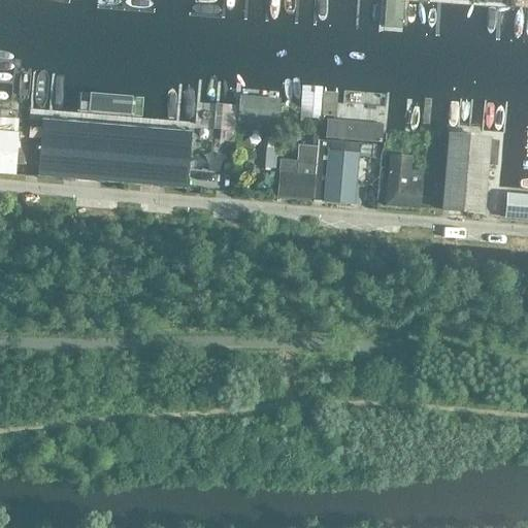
[(396,43),(399,0),(386,0),(383,42),(396,43)]
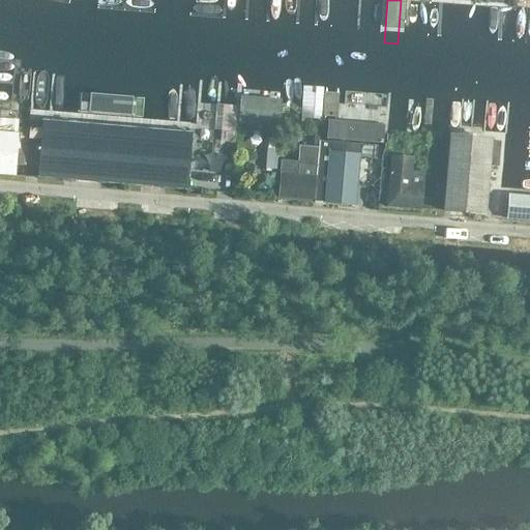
[(78,114),(145,119),(147,98),(80,93),(78,114)]
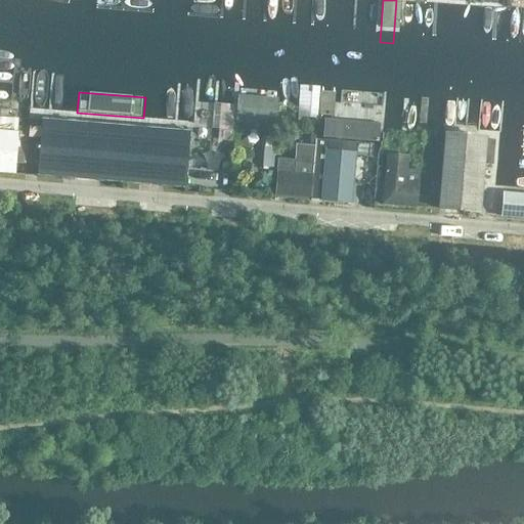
[(272,96),(237,94),(235,124),(271,126),(272,96)]
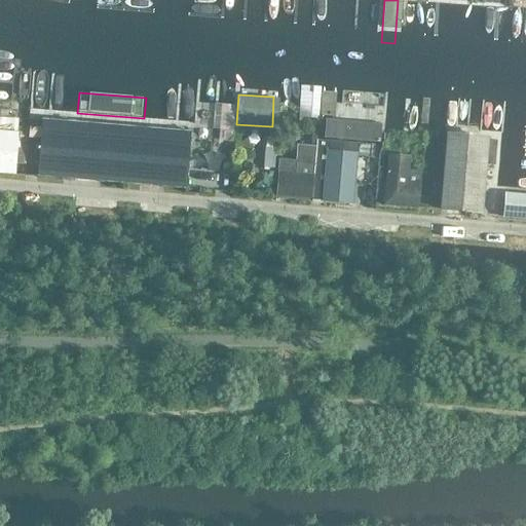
[(0,130),(19,133),(19,120),(0,118),(0,130)]
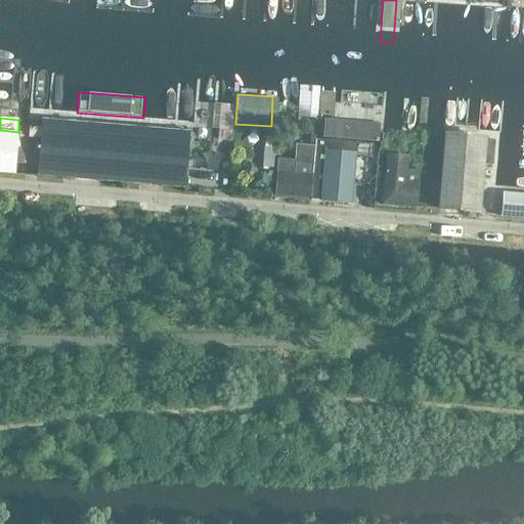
[(184,188),(189,133),(42,121),(38,176),(62,178),(61,179),(70,180),(70,179),(184,188)]
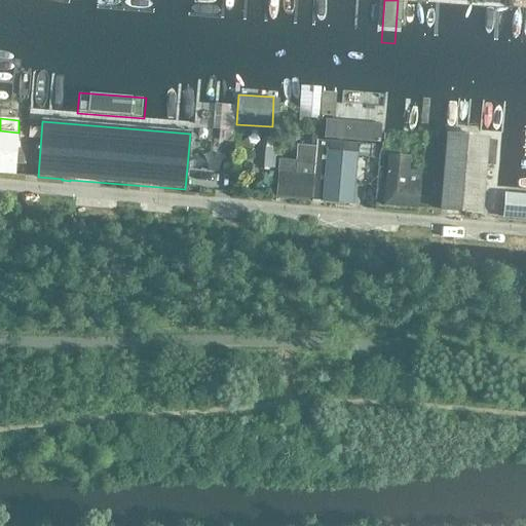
[(379,126),(330,122),(329,139),(378,143),(379,126)]
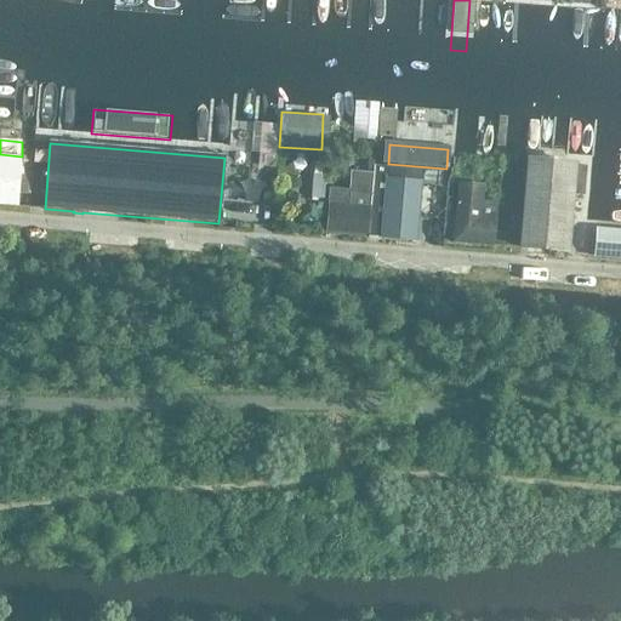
[(273,197),(278,153),(234,149),(231,178),(245,180),(244,194),(273,197)]
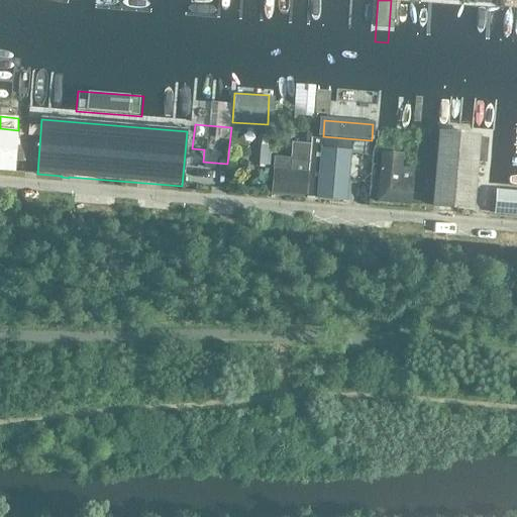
[(0,171),(14,173),(17,131),(0,130),(0,171)]
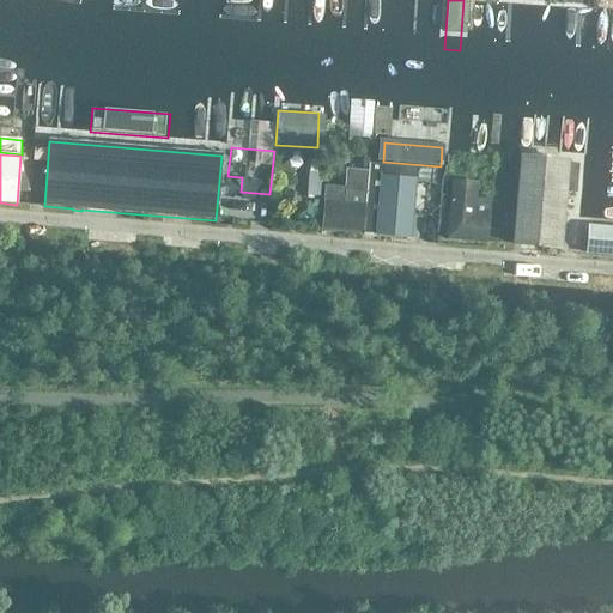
[(560,249),(568,163),(520,159),(513,244),(560,249)]
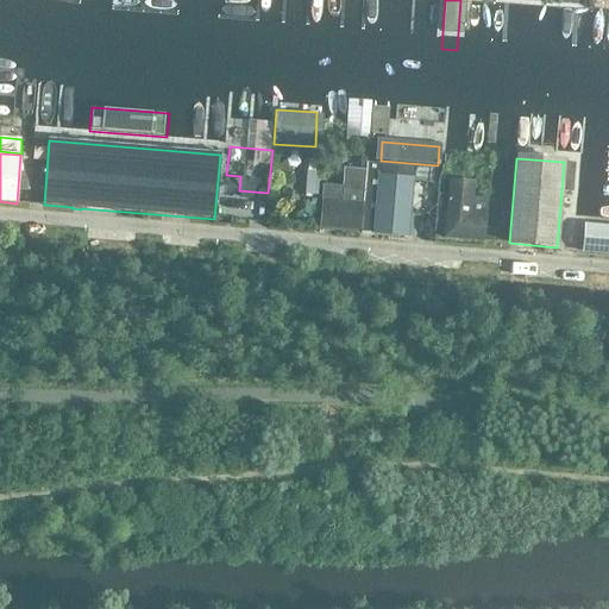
[(366,171),(360,233),(408,237),(413,180),(380,176),(381,164),(366,163),(366,171)]
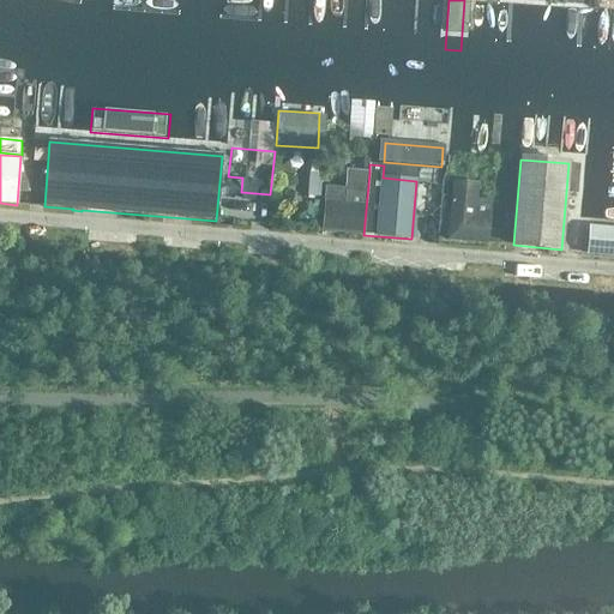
[(326,187),(323,232),(363,235),(369,173),(348,170),(347,190),(326,187)]
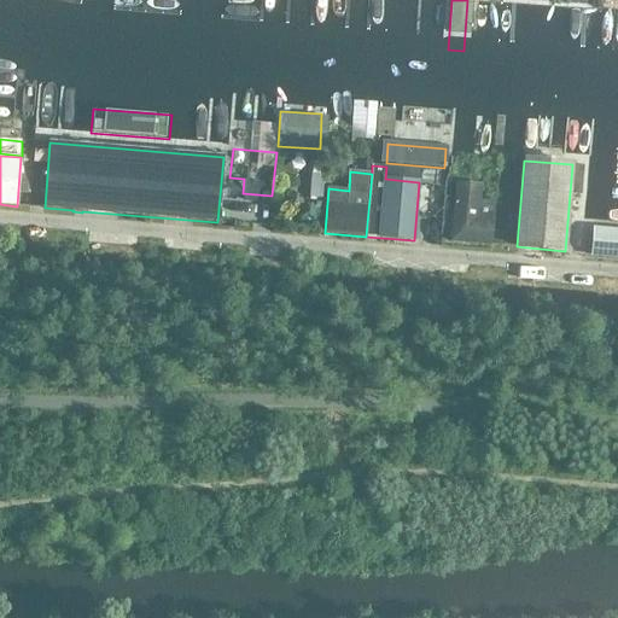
[(322,200),(324,175),(309,174),(308,199),(322,200)]
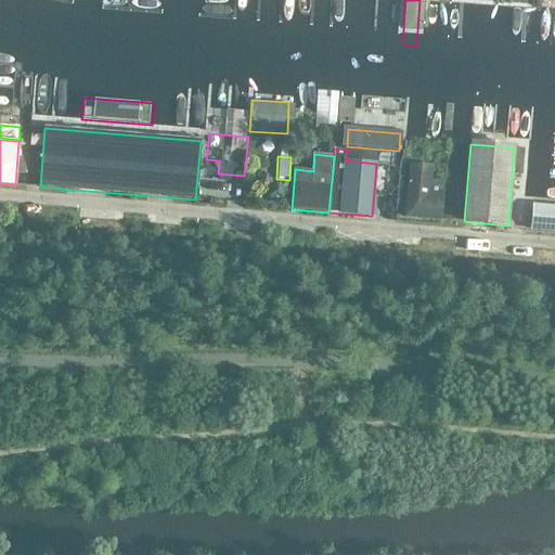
[(441,220),(444,182),(430,181),(433,167),(411,165),(405,217),(441,220)]
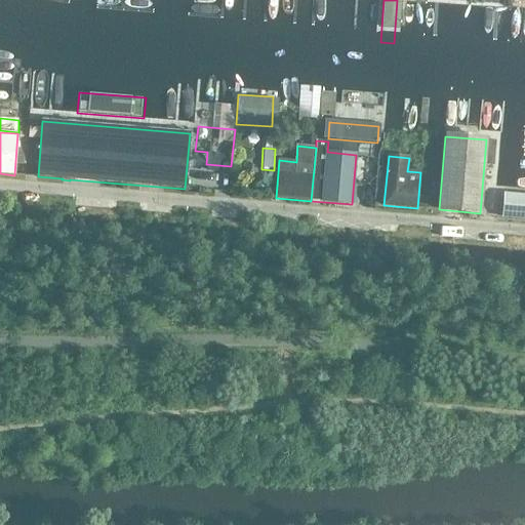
[(524,218),(524,196),(505,194),(502,217),(524,218)]
